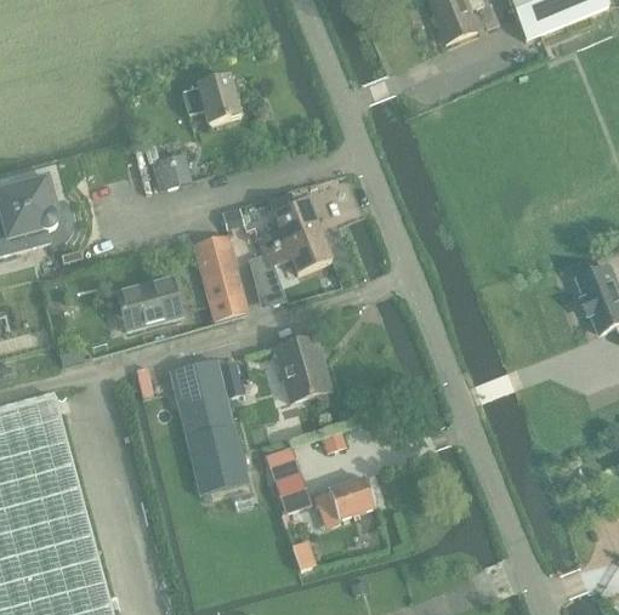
[(429,0),(447,45),(480,32),(471,11),(486,6),(483,0),(429,0)]
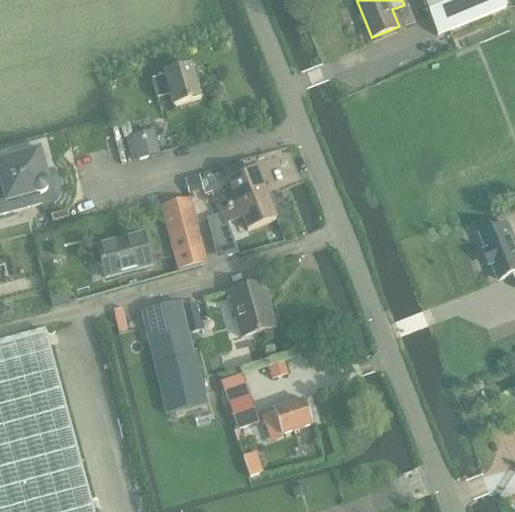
[(423,0),(438,34),(510,5),(508,0),(423,0)]
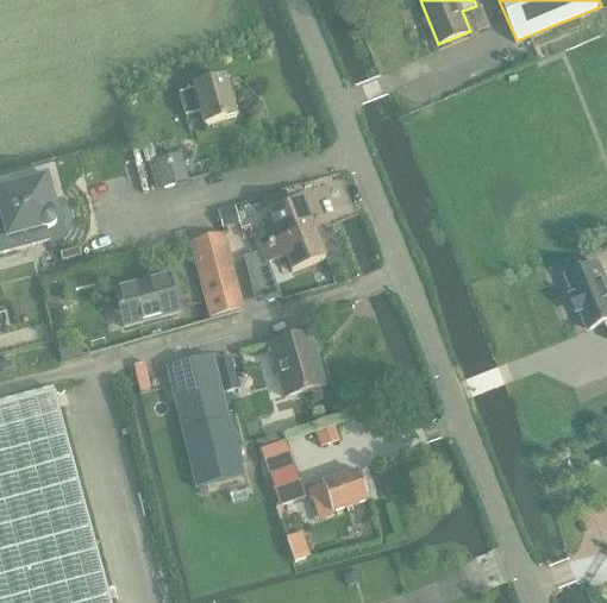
[(187,114),(202,110),(207,124),(238,114),(226,75),(196,83),(198,87),(181,92),(187,114)]
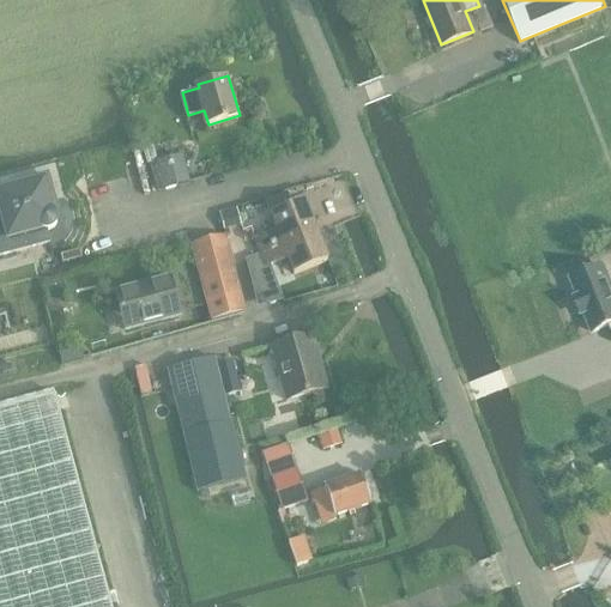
[(153,143),(144,146),(147,162),(158,159),(153,143)]
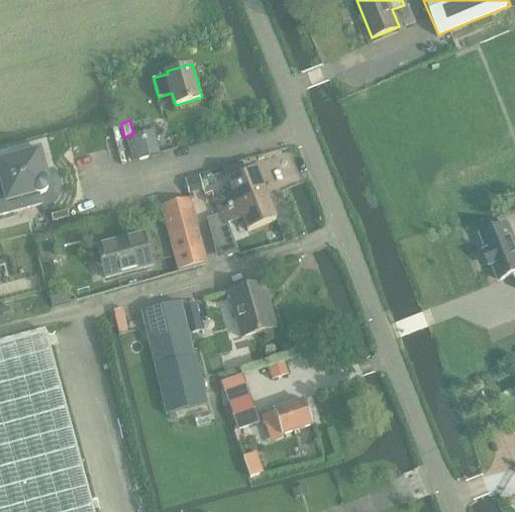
[(156,128),(133,134),(139,157),(162,150),(156,128)]
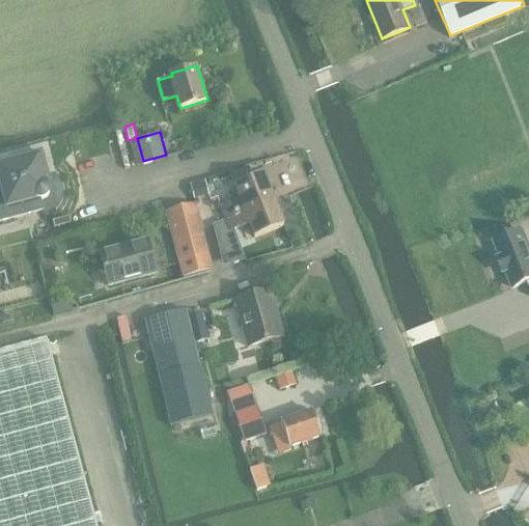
[(48,178),(50,178),(43,149),(0,160),(0,218),(45,206),(42,196),(45,195),(47,194),(49,192),(51,190),(51,187),(51,184),(50,181),(48,178)]
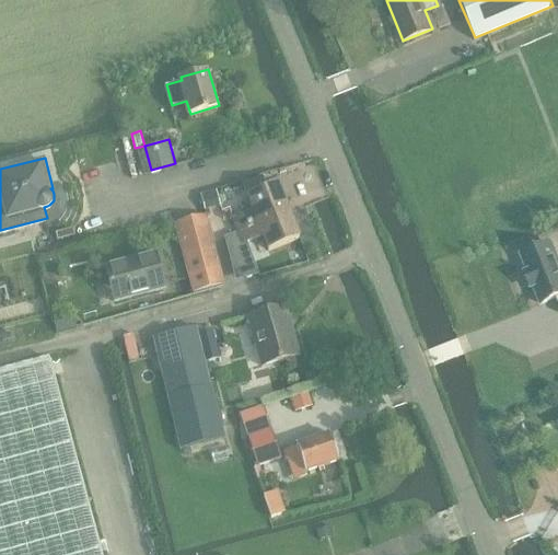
[(250,196),(269,187),(264,173),(243,181),(250,196)]
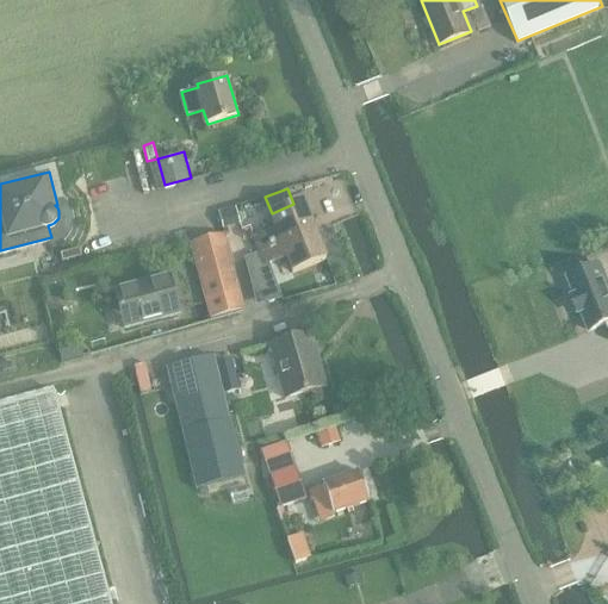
[(278,229),(255,237),(261,251),(317,229),(305,200),(272,213),(278,229)]
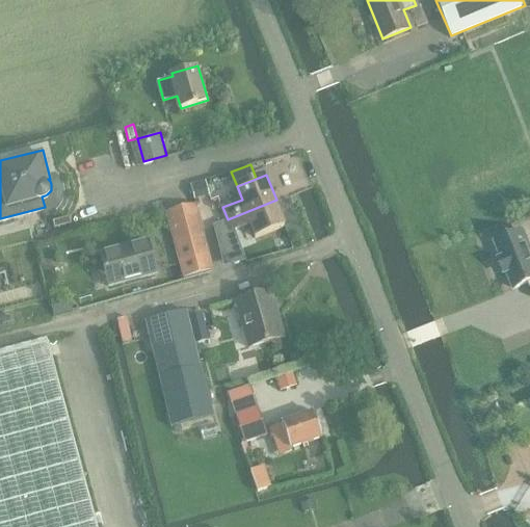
[(196,191),(210,187),(207,177),(193,181),(196,191)]
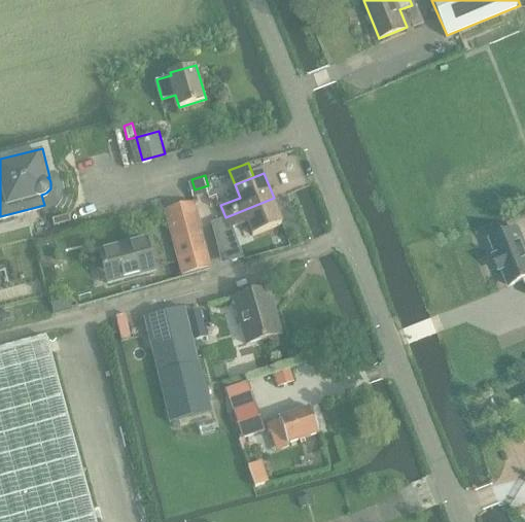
[(193,199),(165,207),(183,273),(213,265),(196,198),(193,199)]
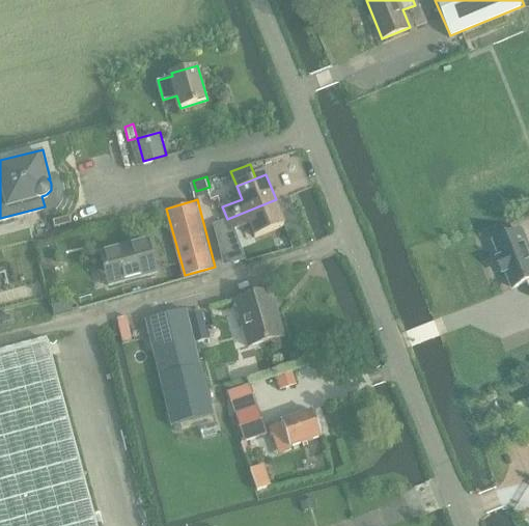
[(255,236),(285,224),(276,199),(227,219),(231,230),(250,222),(255,236)]
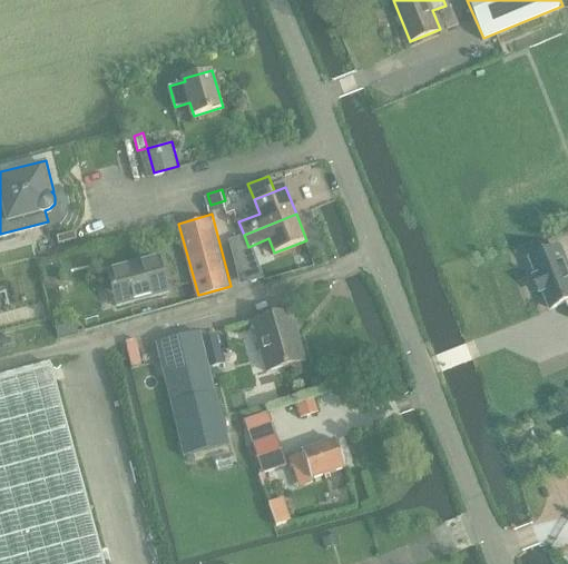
[(567,255),(562,243),(534,255),(540,271),(538,274),(544,287),(546,286),(554,304),(567,298),(567,255)]
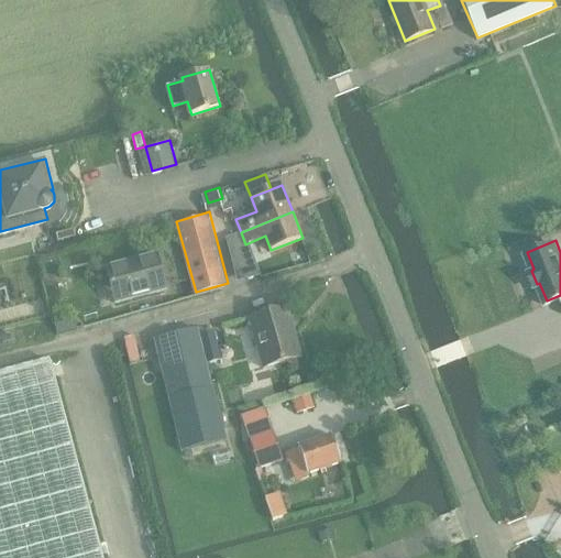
[(157,252),(107,265),(117,301),(166,287),(157,252)]
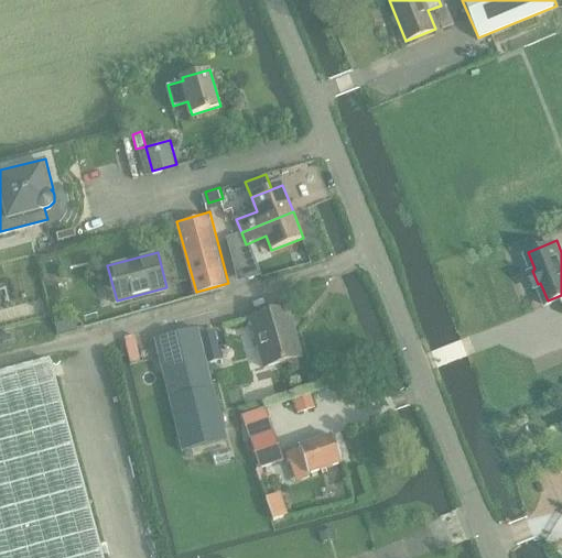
[(49,271),(47,281),(56,281),(57,272),(49,271)]
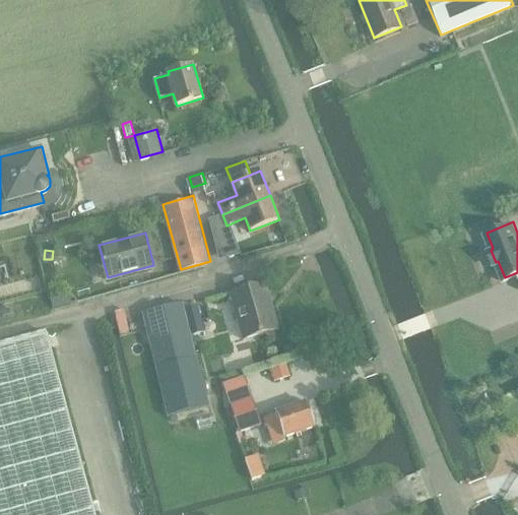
[(232,292),(245,337),(275,329),(267,300),(270,299),(266,282),(232,292)]
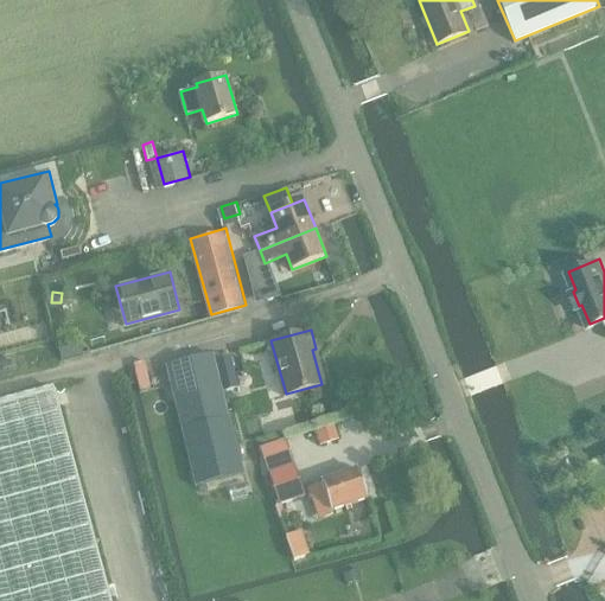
[(82,339),(61,345),(63,357),(86,351),(82,339)]
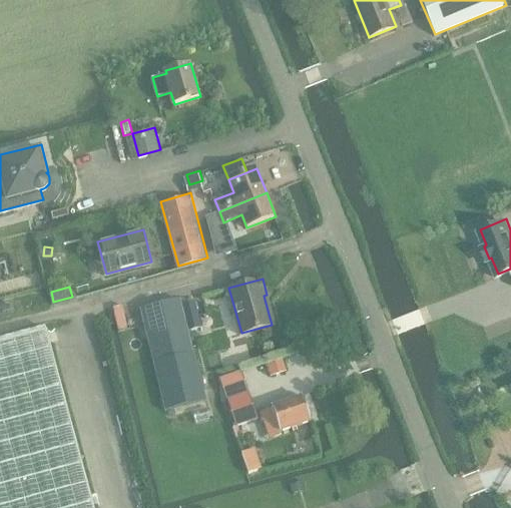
[(181,297),(142,307),(166,408),(205,399),(188,329),(203,325),(196,297),(182,301),(181,297)]
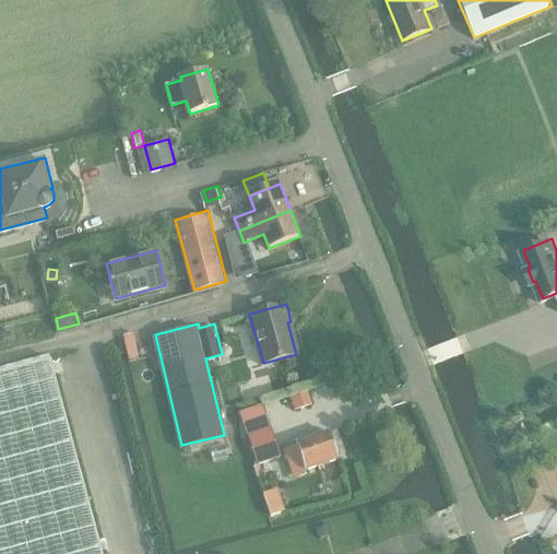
[(103,553),(50,355),(0,368),(0,553),(103,553)]
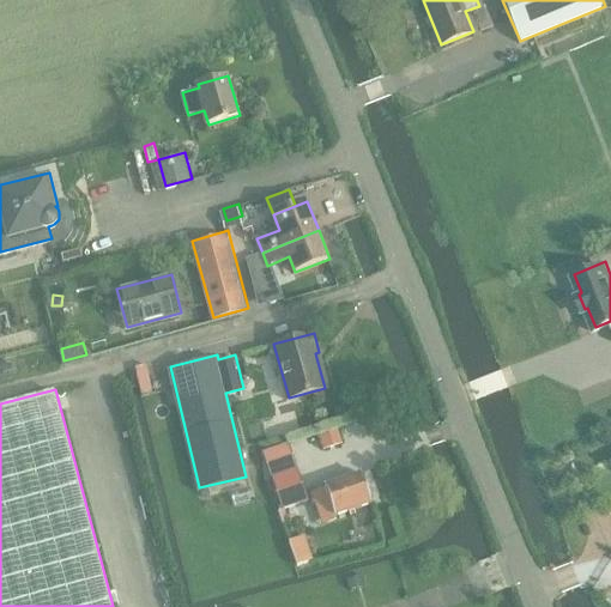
[(325,445),(344,439),(339,426),(321,432),(325,445)]
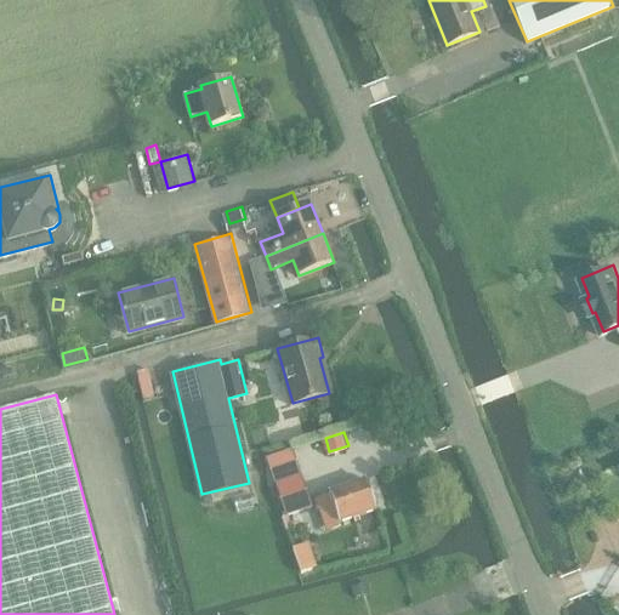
[(277,483),(288,514),(313,506),(301,474),(277,483)]
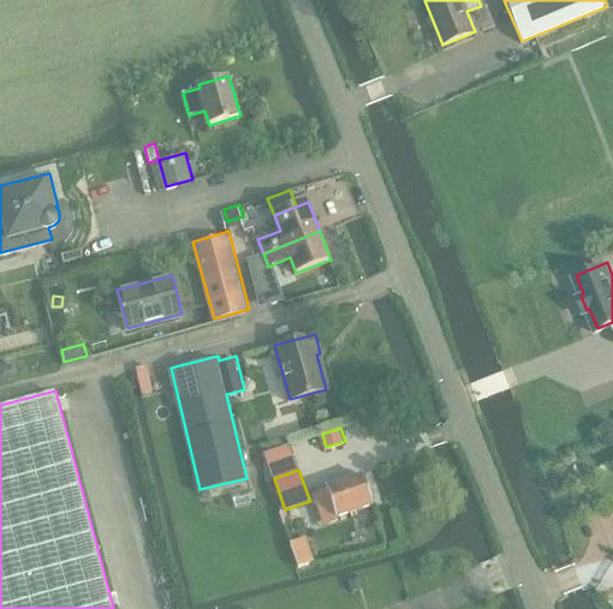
[(337,517),(375,502),(373,499),(375,497),(372,488),(369,488),(364,473),(314,491),(320,507),(332,503),(337,517)]
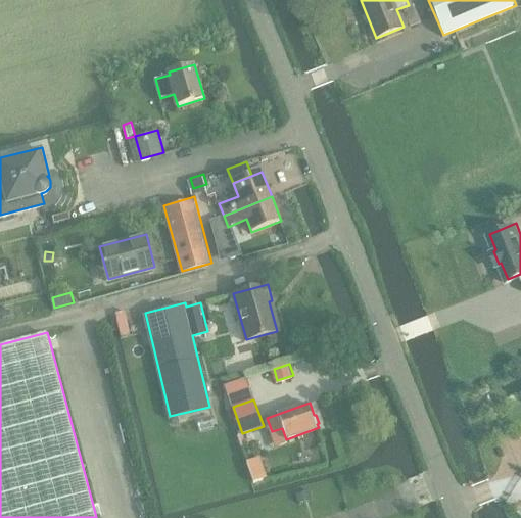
[(247,460),(254,480),(268,475),(262,455),(247,460)]
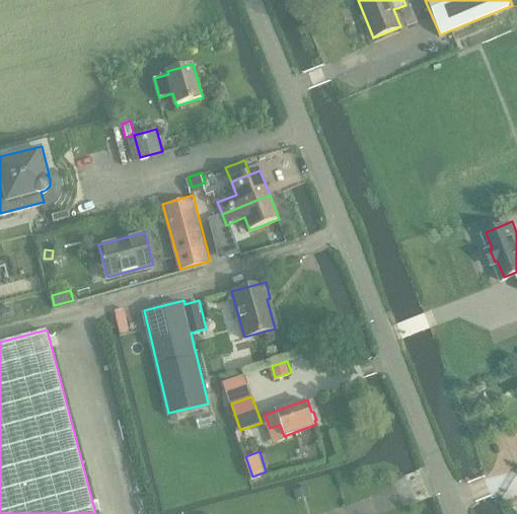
[(297,495),(309,492),(307,485),(295,488),(297,495)]
